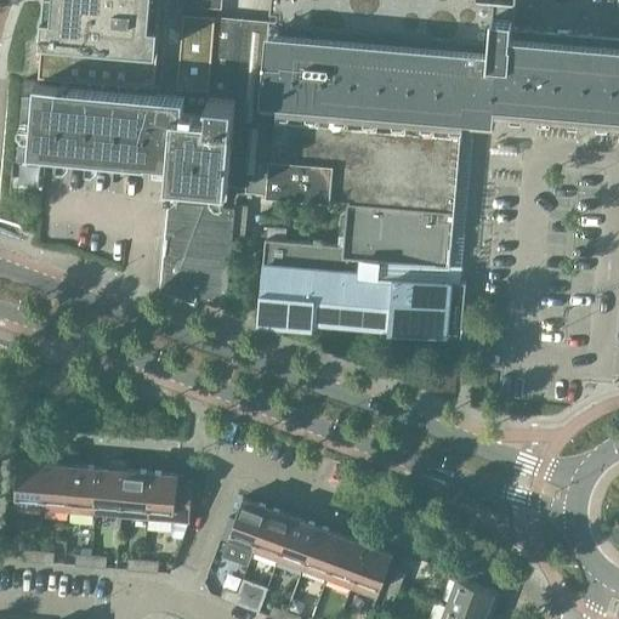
[(44,0),(38,79),(72,81),(72,86),(152,95),(153,87),(154,87),(160,0),(44,0)]
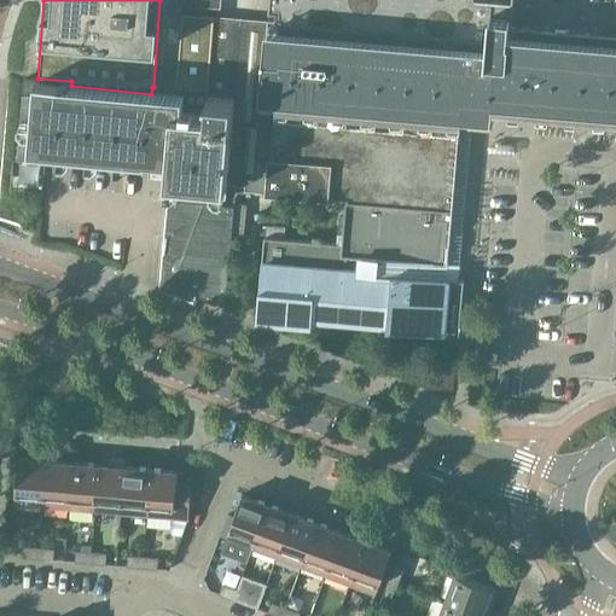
[(243,195),(344,203),(452,213),(460,103),(475,104),(615,116),(615,39),(507,30),(509,24),(510,24),(511,0),(267,0),(266,16),(273,22),(266,21),(266,24),(239,22),(226,187),(243,189),(243,195)]
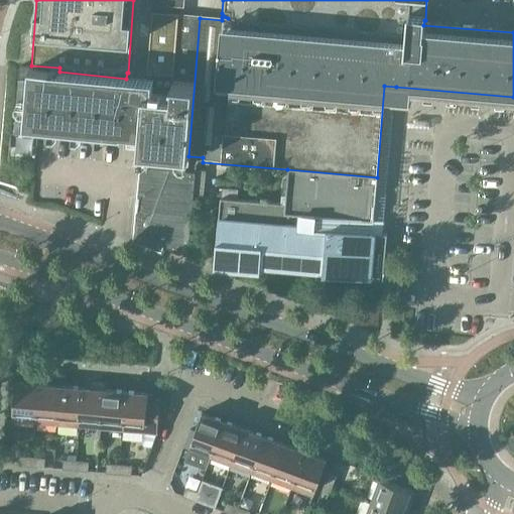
[(151,13),(146,75),(171,77),(176,16),(151,13)]
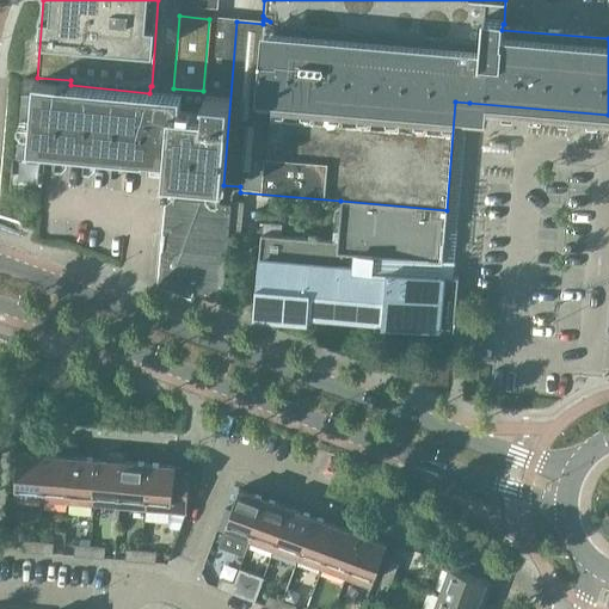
[(223,185),(237,22),(209,19),(203,91),(207,91),(207,97),(204,97),(203,100),(205,100),(204,115),(179,112),(180,97),(149,93),(71,85),(34,82),(28,151),(143,161),(165,164),(162,194),(164,194),(221,198),(221,200),(222,200),(223,185)]
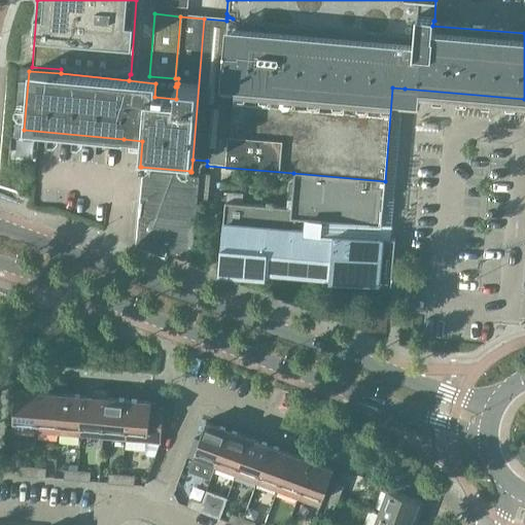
[(381,230),(385,181),(293,173),(290,210),(241,206),(242,196),(225,195),(224,205),(223,205),(218,274),(390,288),(394,242),(380,241),(381,230)]
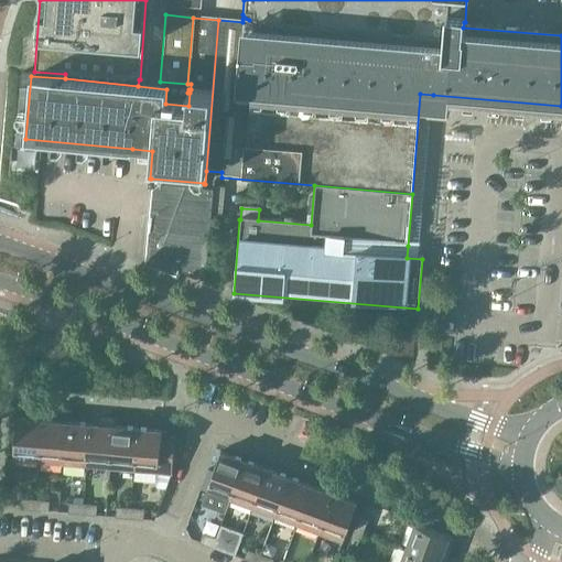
[(212,191),(160,186),(155,238),(164,241),(162,245),(162,252),(163,259),(165,262),(171,266),(179,269),(177,271),(204,282),(212,191)]
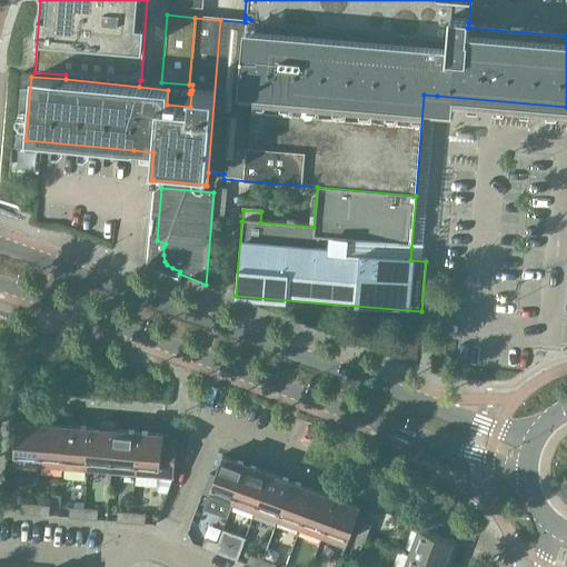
[(12,466),(38,468),(41,426),(17,424),(12,466)]
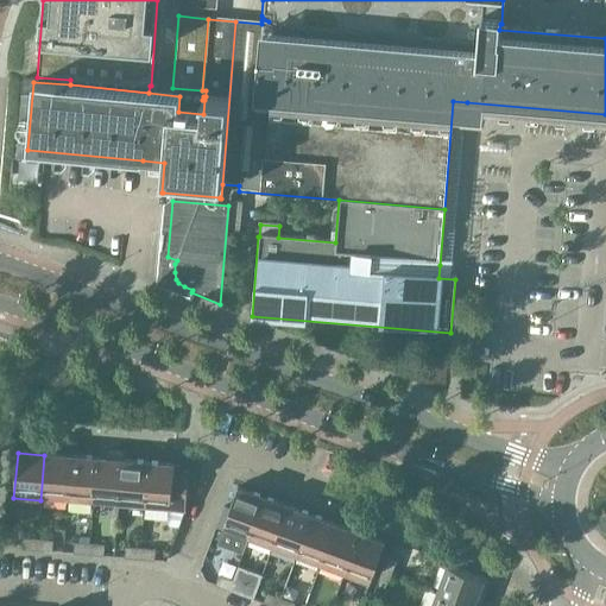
[(92,505),(117,507),(121,462),(121,458),(120,454),(108,454),(106,455),(106,461),(95,460),(92,505)]
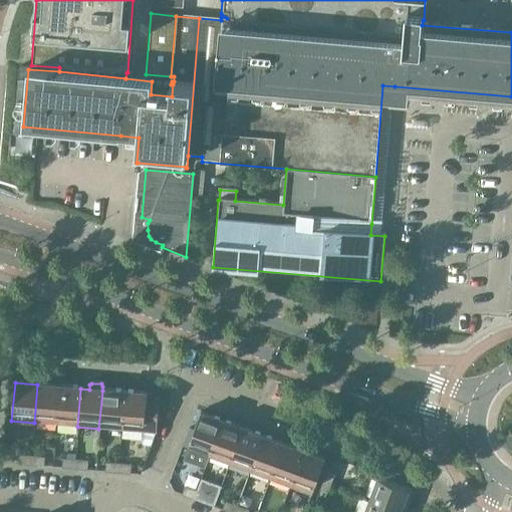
[(34,423),(55,425),(59,387),(37,385),(34,423)]
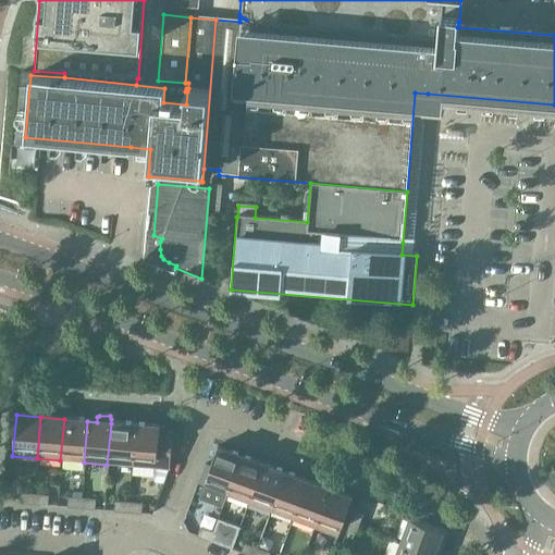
[(60,460),(84,463),(87,421),(64,419),(60,460)]
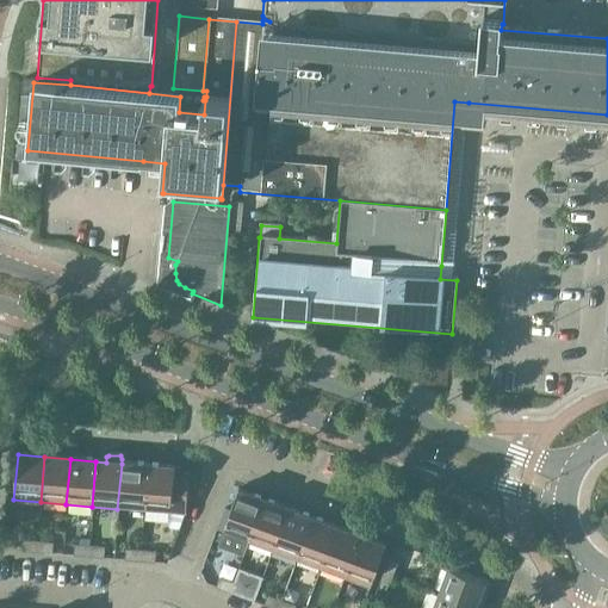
[(117,509),(143,512),(147,466),(122,464),(117,509)]
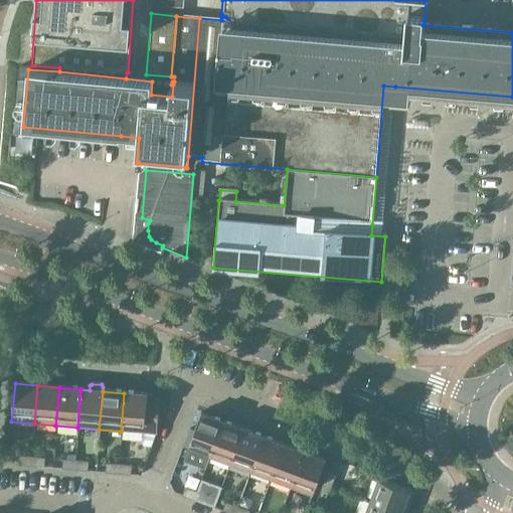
[(124,393),(121,432),(156,434),(159,401),(146,400),(147,395),(124,393)]
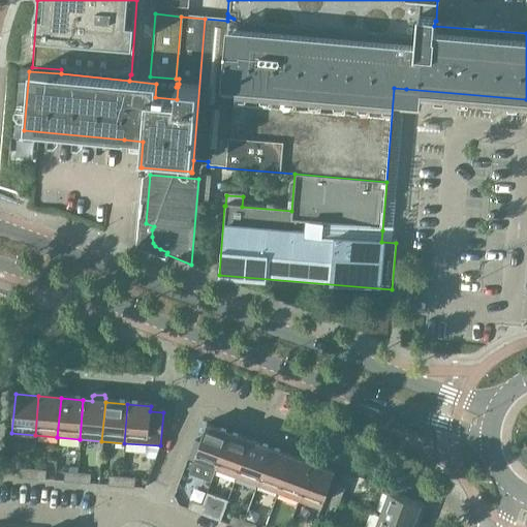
[(192,463),(214,471),(228,434),(206,426),(192,463)]
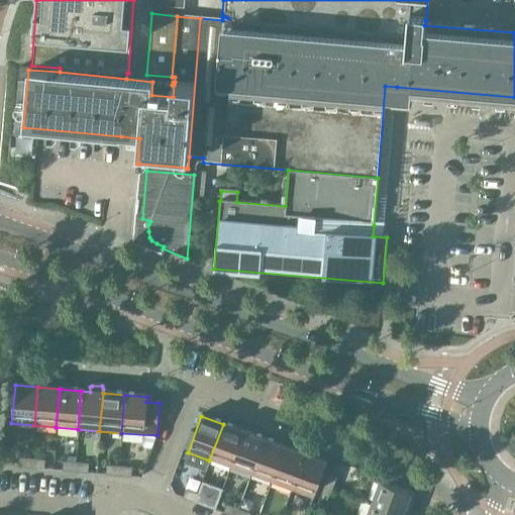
[(209,460),(230,468),(243,432),(223,424),(209,460)]
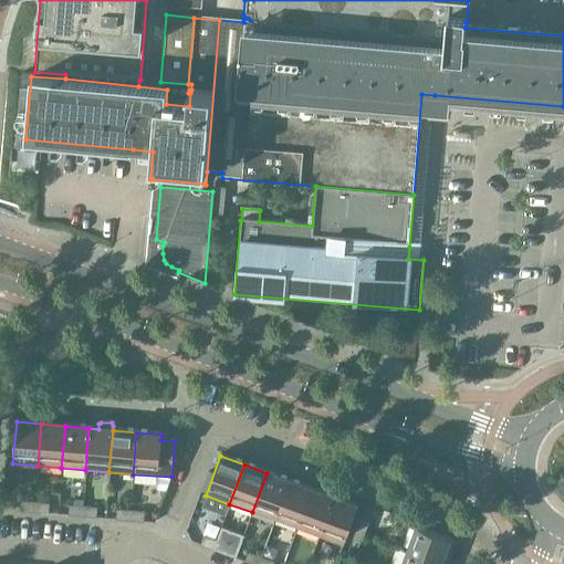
[(252,512),(274,521),(289,481),(267,473),(252,512)]
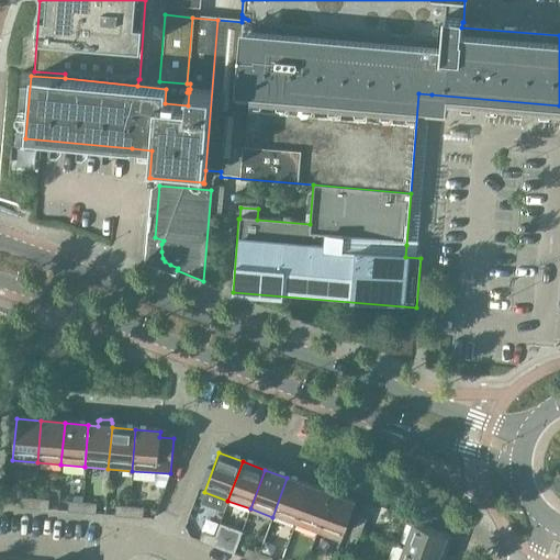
[(272,517),(294,525),(309,486),(287,478),(272,517)]
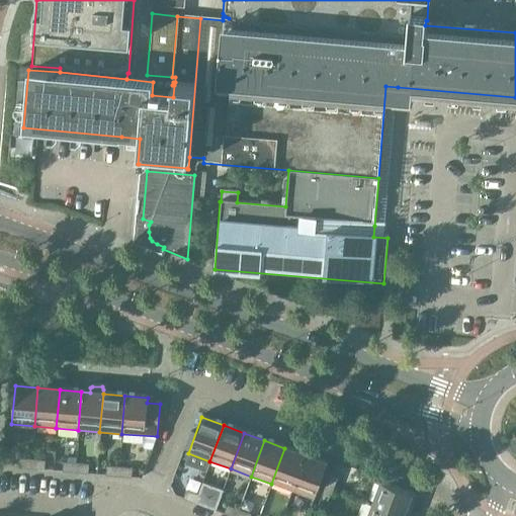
[(271,484),(291,492),(305,455),(284,448),(271,484)]
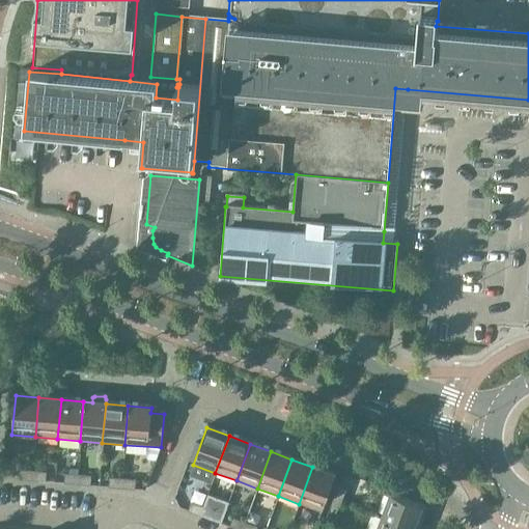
[(312,467),(299,504),(322,512),(335,475),(312,467)]
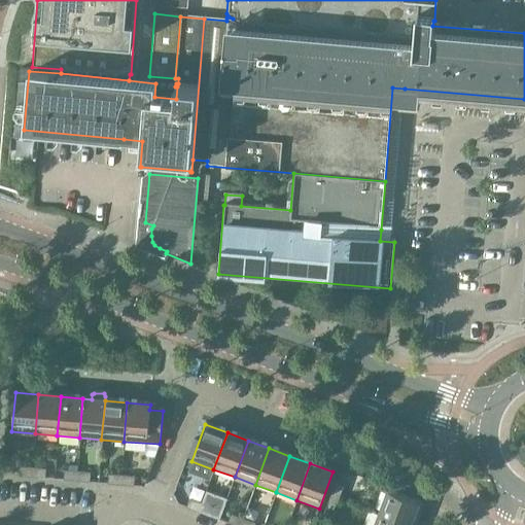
[(19,478),(31,479),(32,469),(19,468),(19,478)]
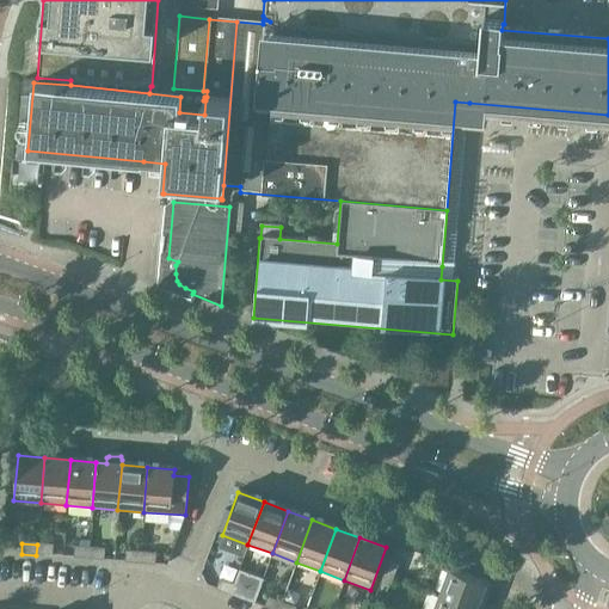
[(36,555),(51,557),(53,546),(37,545),(36,555)]
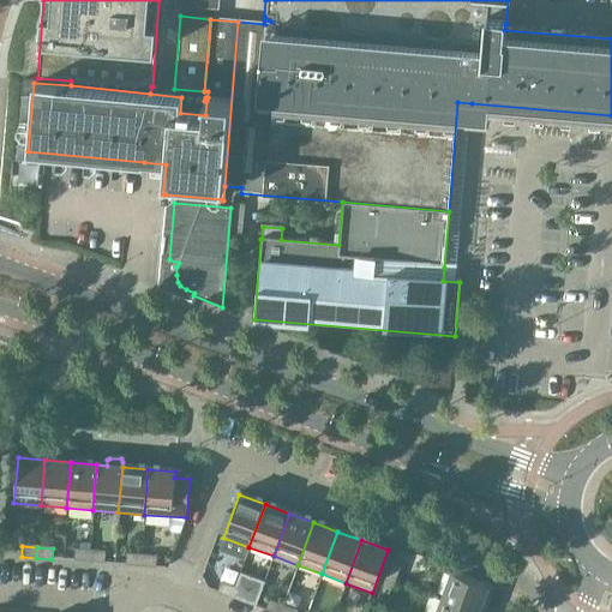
[(73,562),(88,563),(89,552),(73,551),(73,562)]
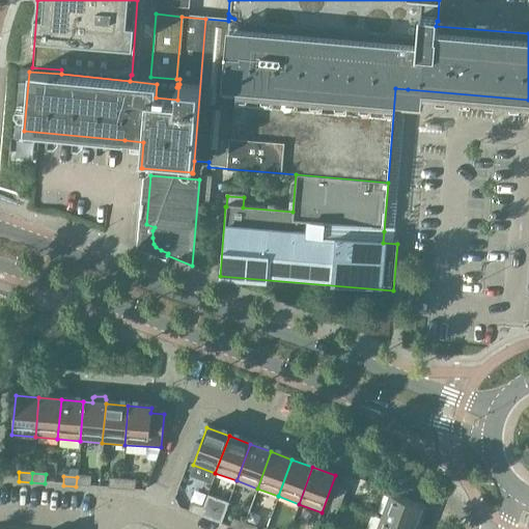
[(77,477),(76,486),(89,488),(90,478),(77,477)]
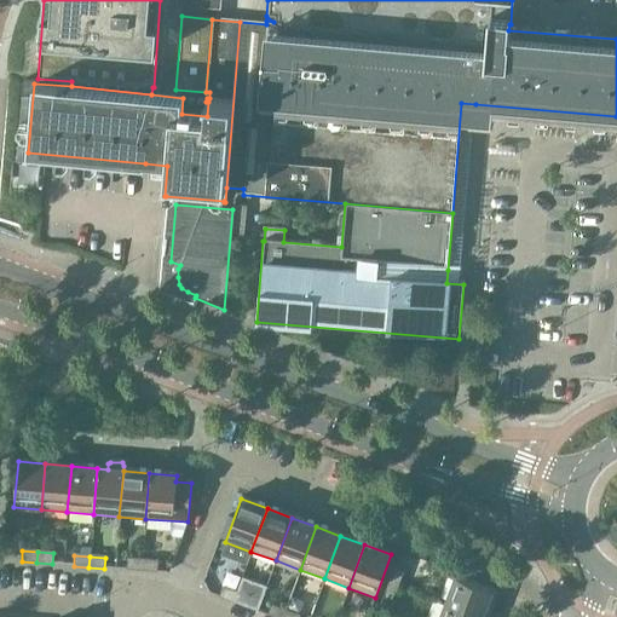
[(126,570),(140,572),(142,561),(126,559),(126,570)]
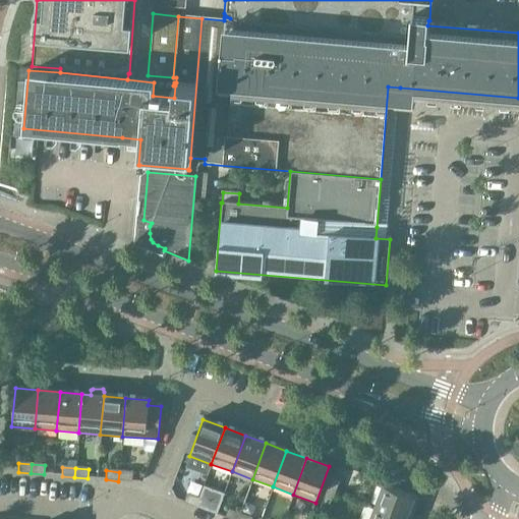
[(119,472),(118,481),(131,482),(132,473),(119,472)]
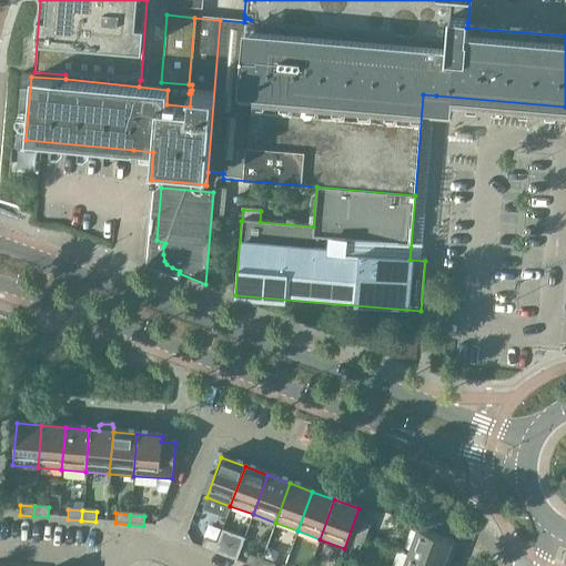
[(355,536),(364,539),(370,526),(360,523),(355,536)]
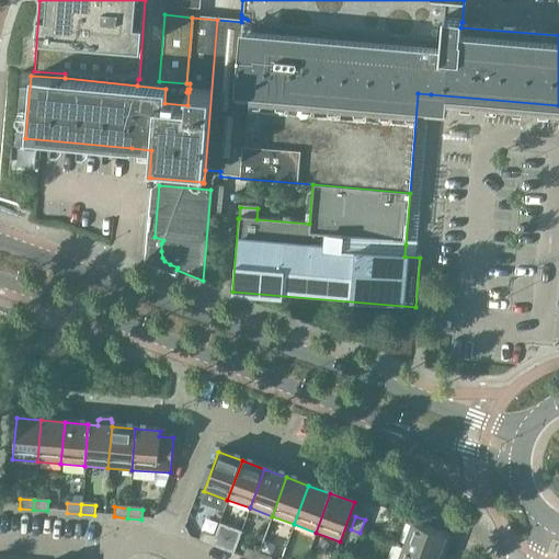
[(411,523),(402,548),(430,558),(437,558),(440,551),(444,554),(449,538),(411,523)]
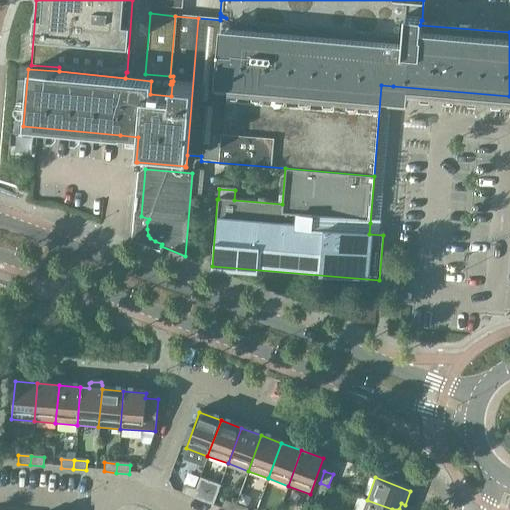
[(328,486),(320,483),(316,494),(324,497),(328,486)]
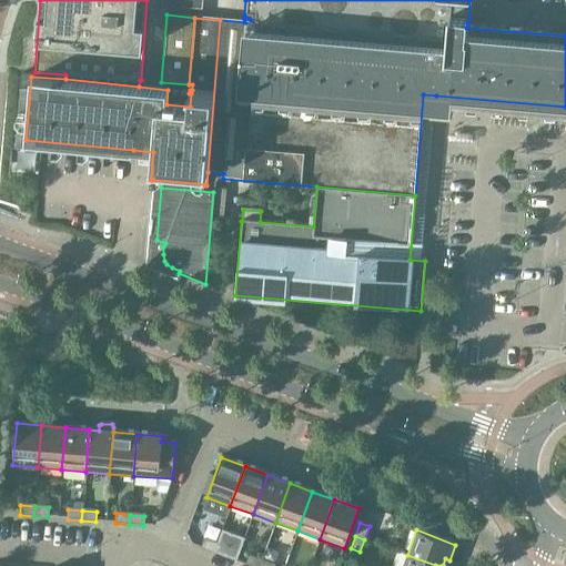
[(200,548),(213,554),(216,544),(203,539),(200,548)]
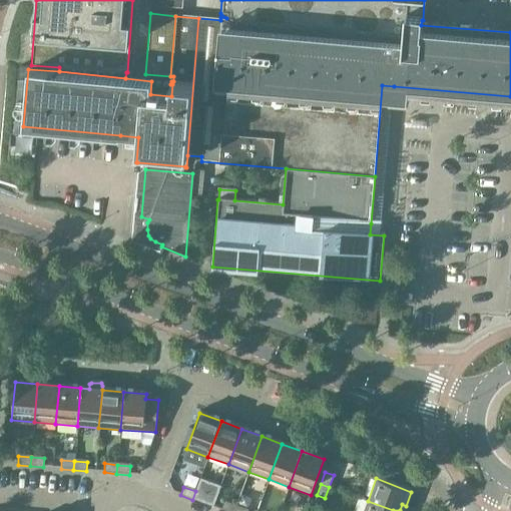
[(195,491),(192,500),(203,504),(207,495),(195,491)]
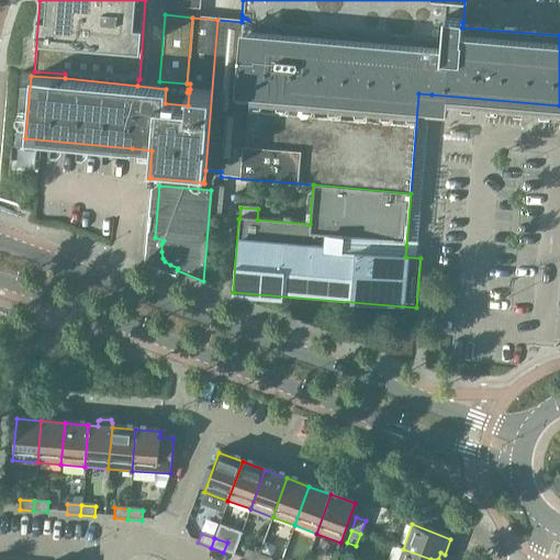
[(403,549),(399,559),(430,559),(403,549)]
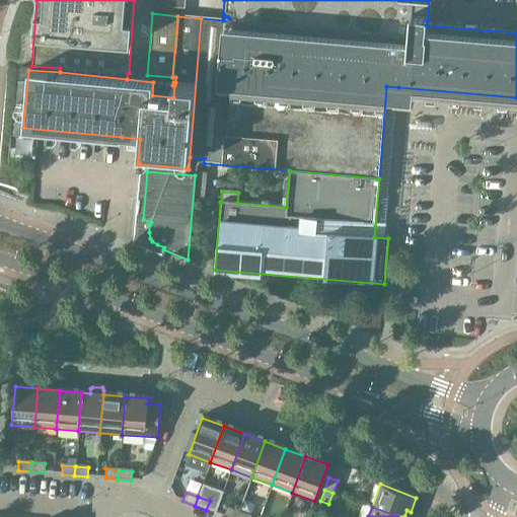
[(223,516),(236,516),(238,512),(227,508),(223,516)]
